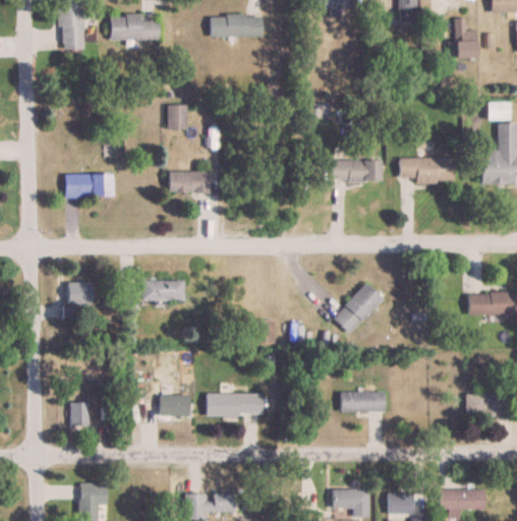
[(83,0),(60,0),(61,49),(84,49),(83,0)]
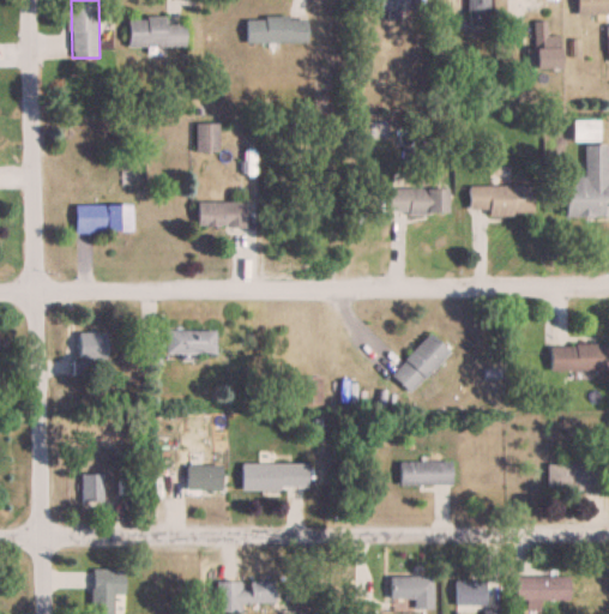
[(374,0),(375,12),(409,12),(409,0),(374,0)]
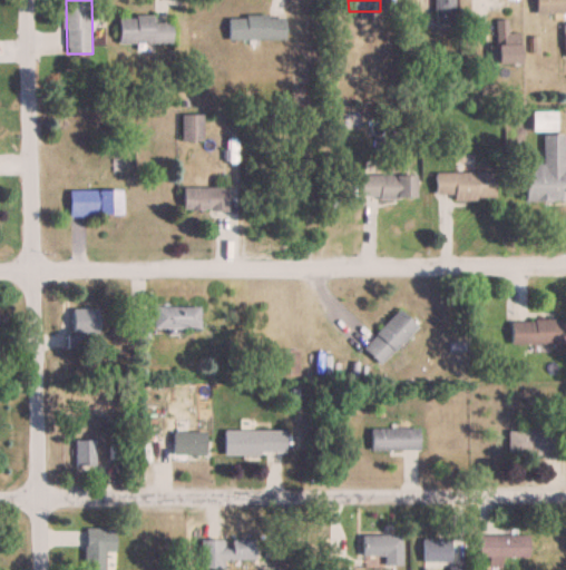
[(458,26),(457,0),(437,0),(438,26),(458,26)]
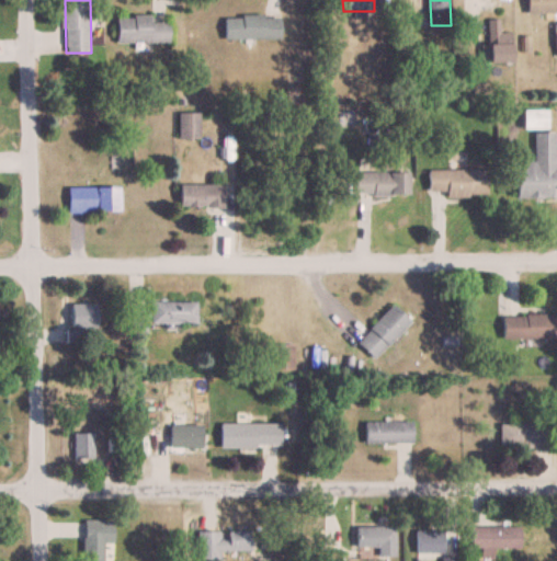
[(556,0),(529,0),(530,14),(556,13),(556,0)]
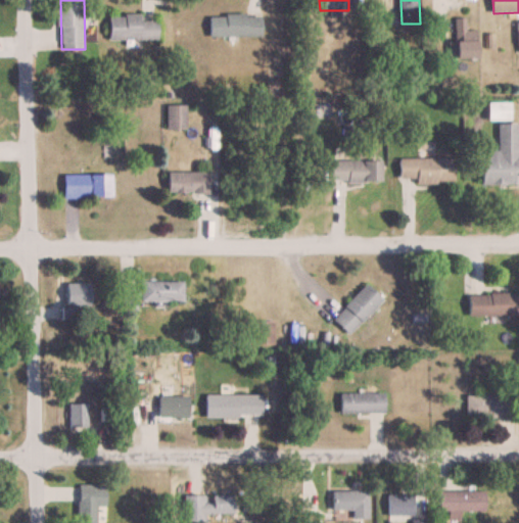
[(144,18),(144,14),(111,14),(111,39),(160,39),(160,18),(144,18)]
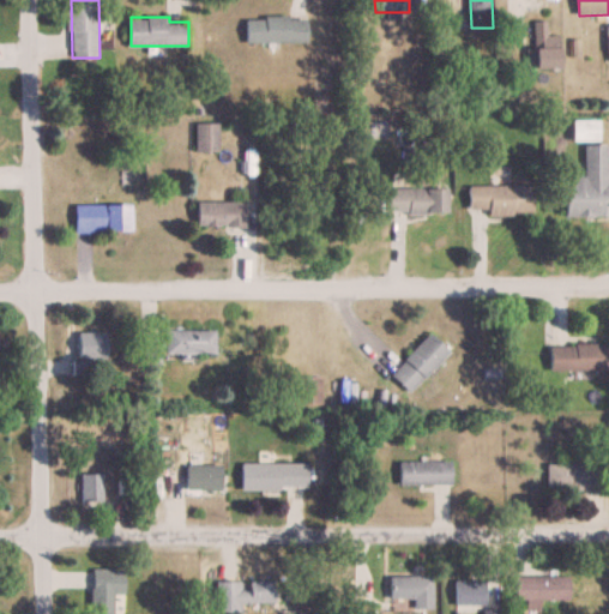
[(309,17),(251,17),(251,42),(309,42),(309,17)]
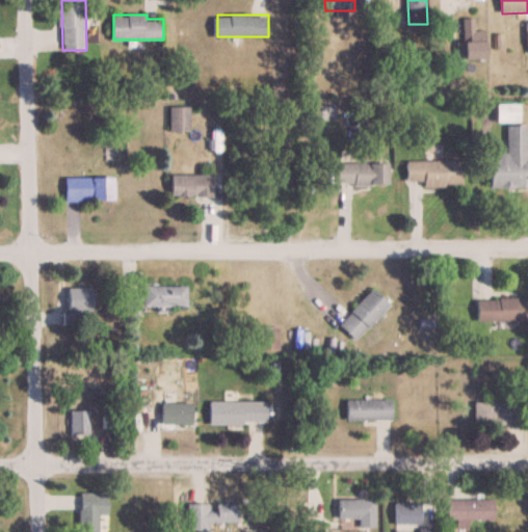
[(487,59),(487,30),(477,30),(477,18),(465,18),(465,59),(487,59)]
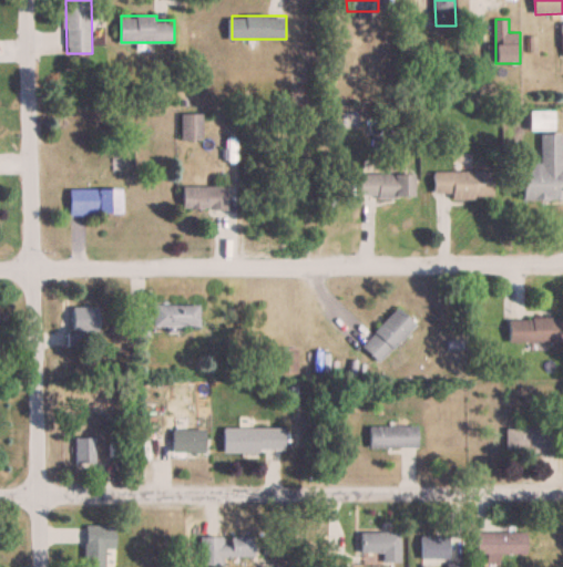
[(204,138),(204,114),(184,114),(184,138),(204,138)]
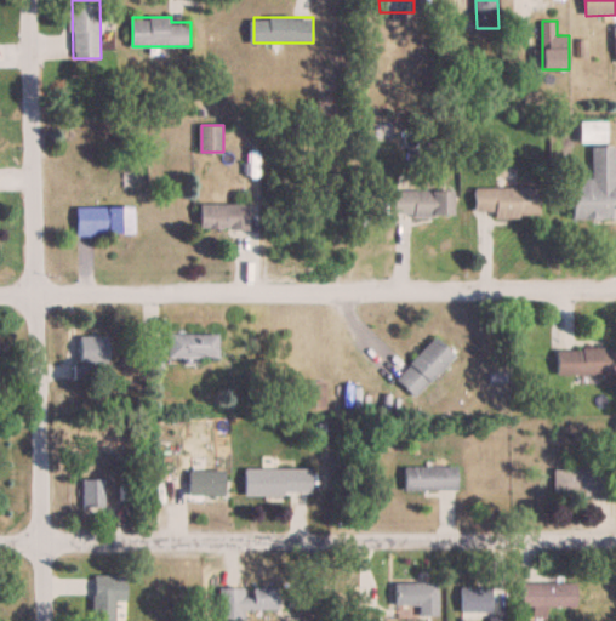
[(574,180),(574,220),(615,220),(615,147),(593,147),(593,180),(574,180)]
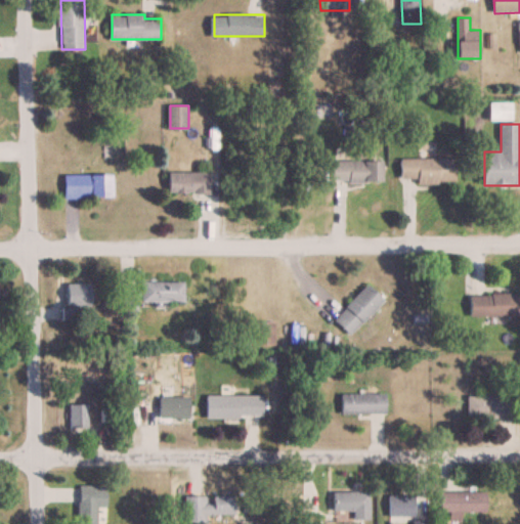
[(458,183),(458,159),(403,159),(403,183),(458,183)]
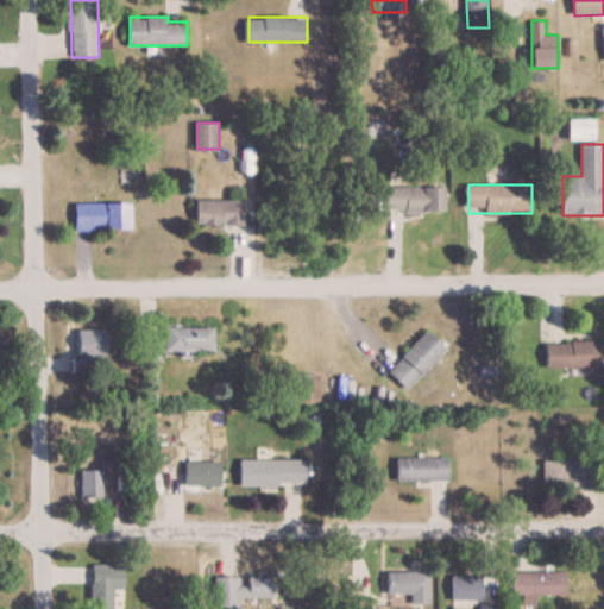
[(446,187),(388,187),(388,212),(446,212),(446,187)]
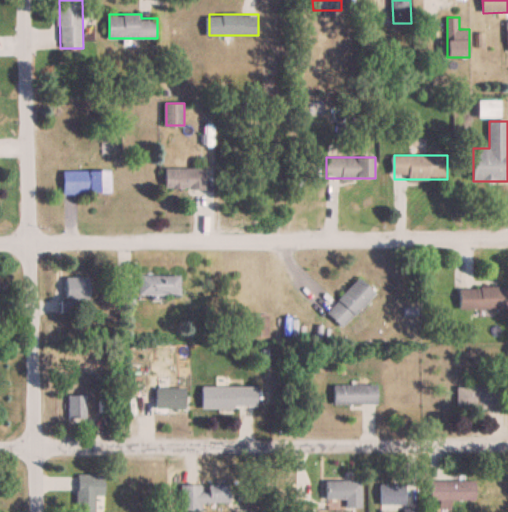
[(204,188),(204,168),(167,168),(167,188),(204,188)]
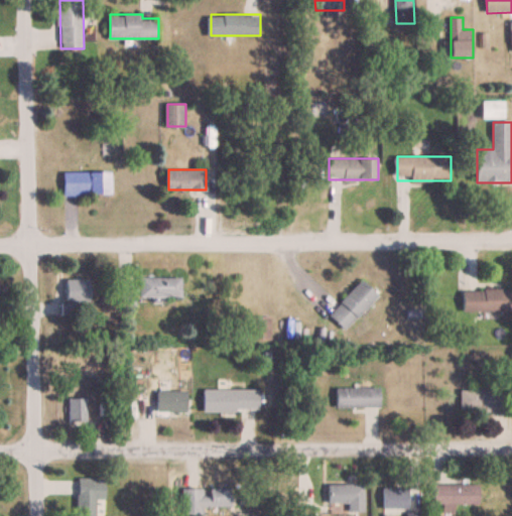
[(112,194),(112,171),(66,171),(66,194),(112,194)]
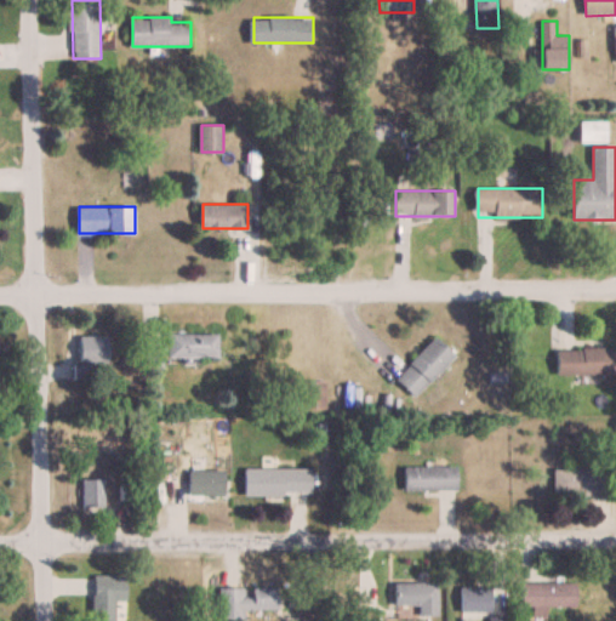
[(221,334),(170,334),(170,345),(153,345),(153,359),(166,359),(166,358),(221,358),(221,334)]
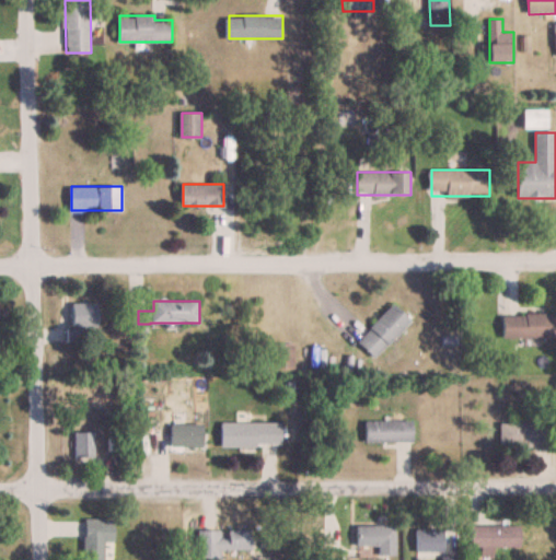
[(100,327),(100,302),(73,302),(73,326),(100,327)]
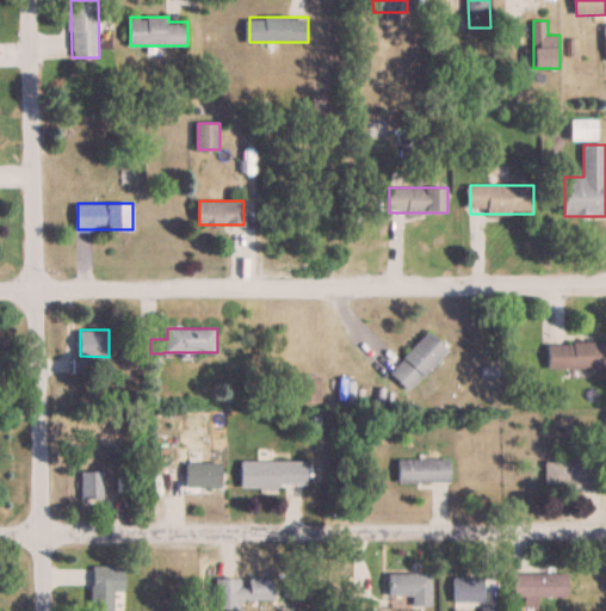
[(410,390),(450,351),(432,332),(393,372),(410,390)]
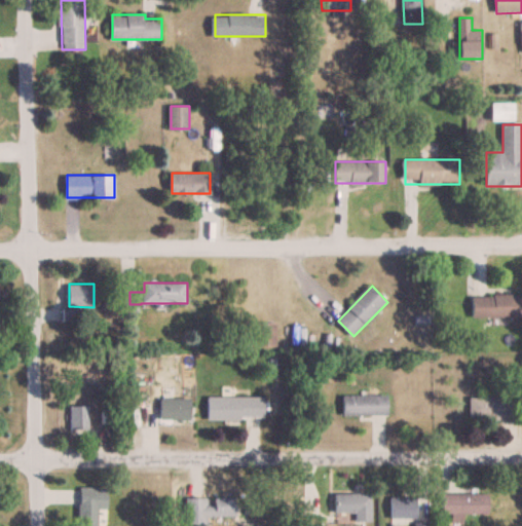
[(521,294),(474,295),(474,317),(521,317),(521,294)]
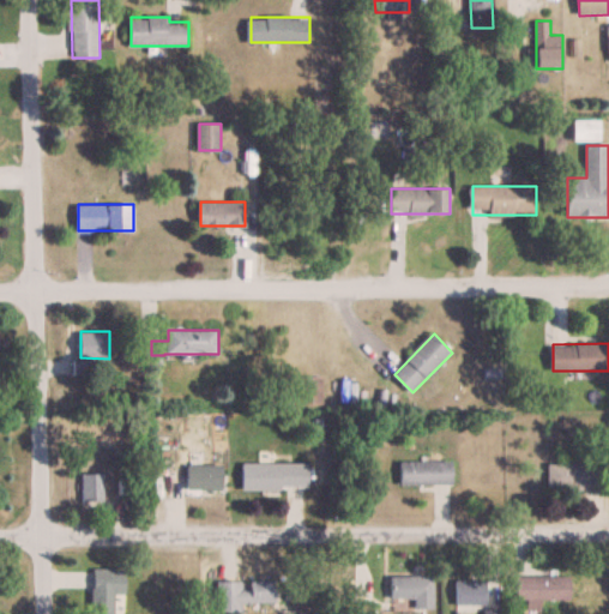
[(324,377),(303,377),(303,404),(324,404),(324,377)]
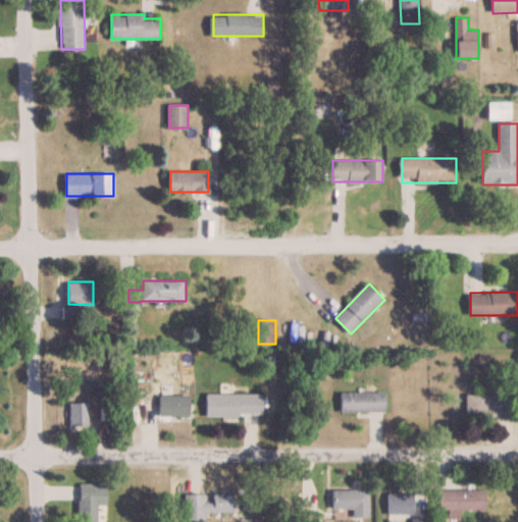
[(386,393),(342,393),(342,413),(386,413),(386,393)]
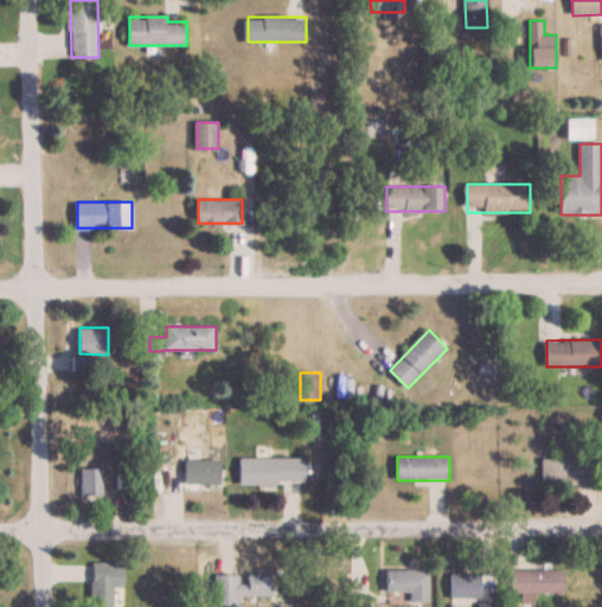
[(242,484),(307,484),(307,458),(242,458),(242,484)]
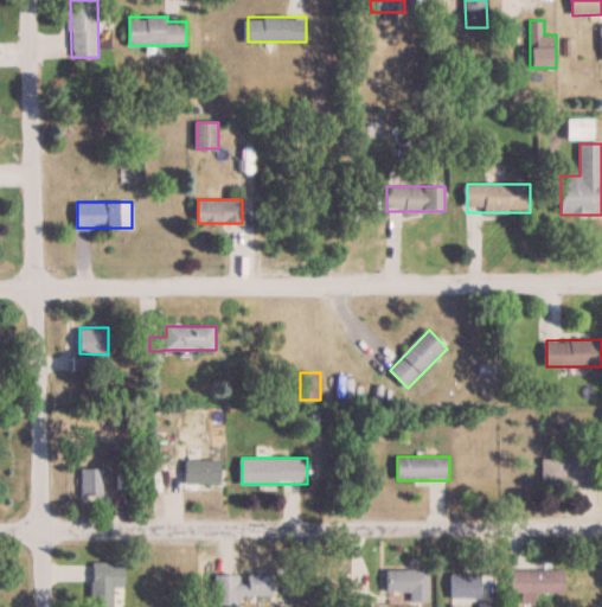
[(222,459),(186,459),(186,484),(222,484),(222,459)]
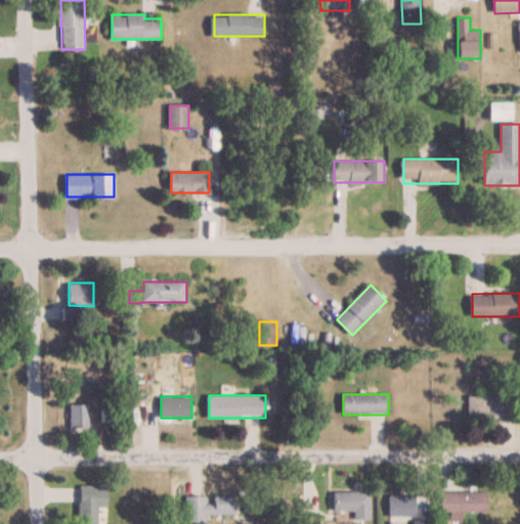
[(492,397),(470,397),(470,415),(492,415),(492,397)]
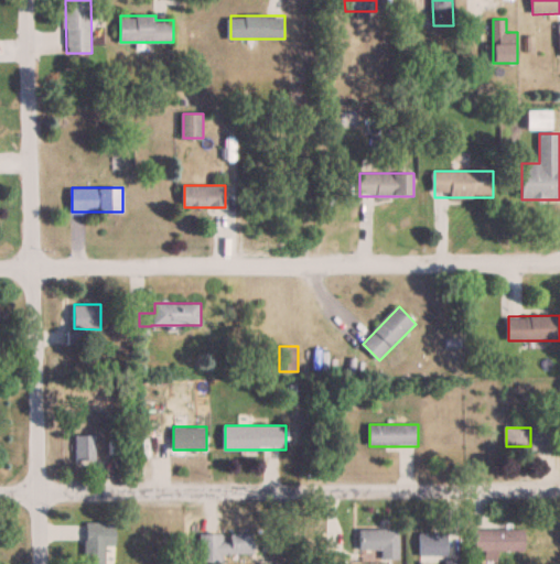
[(78,461),(97,461),(97,435),(78,435),(78,461)]
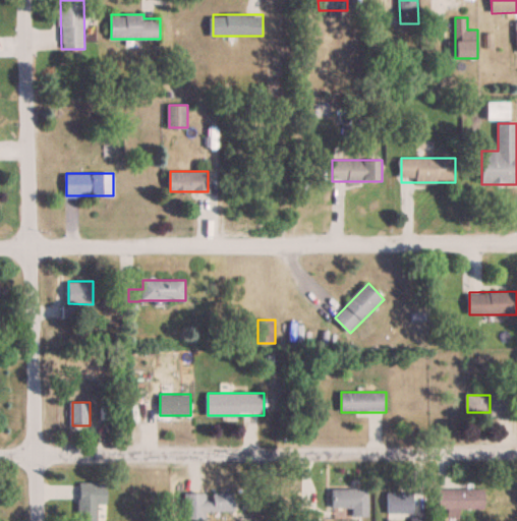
[(99,520),(99,504),(108,504),(108,482),(81,482),(80,520),(99,520)]
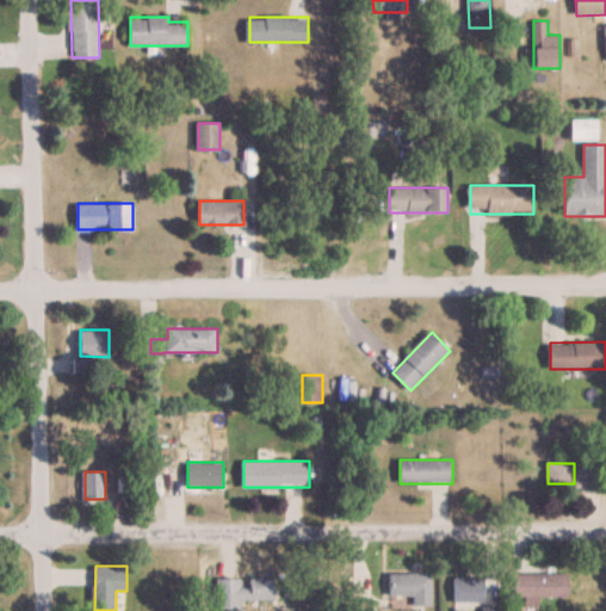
[(433,574),(391,574),(391,596),(414,596),(414,606),(433,606),(433,574)]
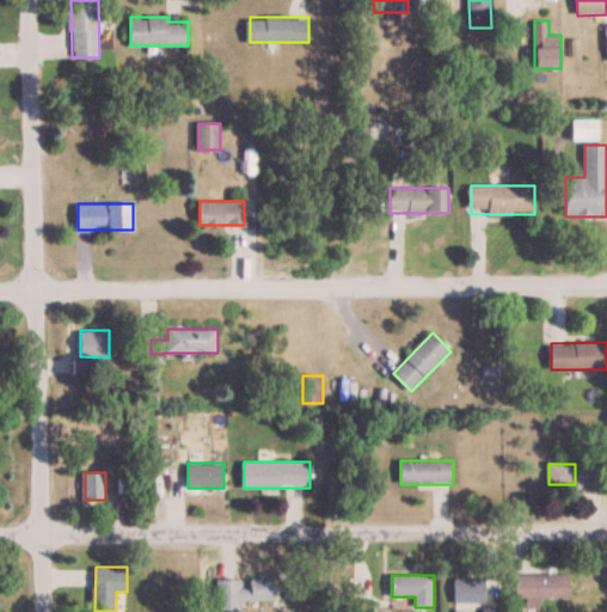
[(516,575),(516,599),(569,599),(569,575),(516,575)]
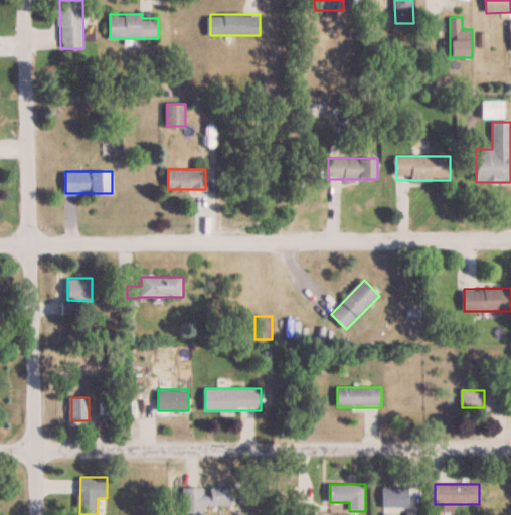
[(409,508),(409,486),(385,486),(385,508),(409,508)]
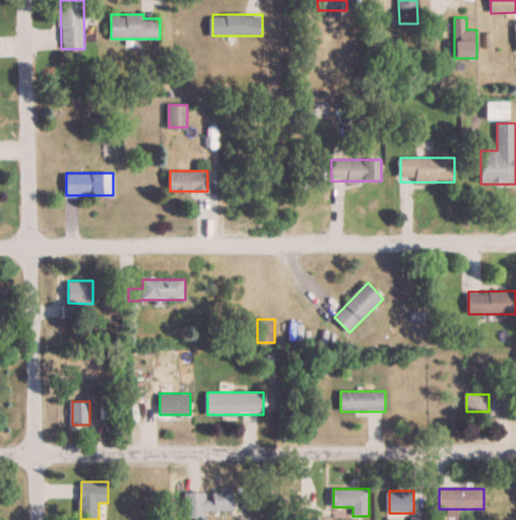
[(207,519),(207,511),(236,511),(236,493),(186,493),(186,519),(207,519)]
